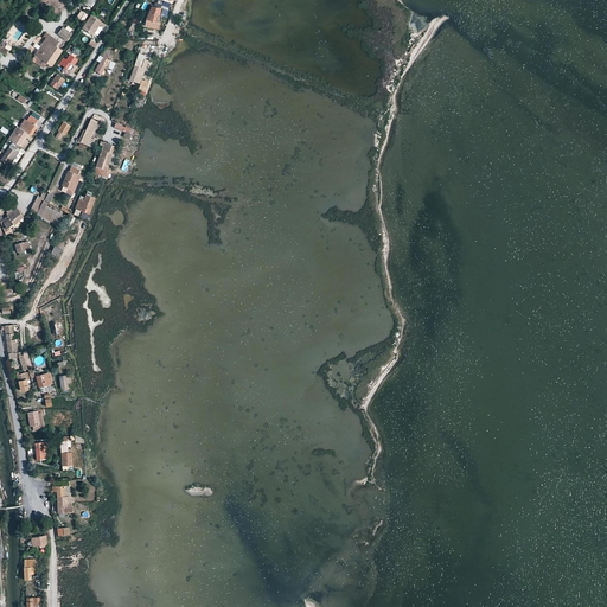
[(151,5),(144,25),(158,29),(161,14),(159,13),(161,6),(151,5)]
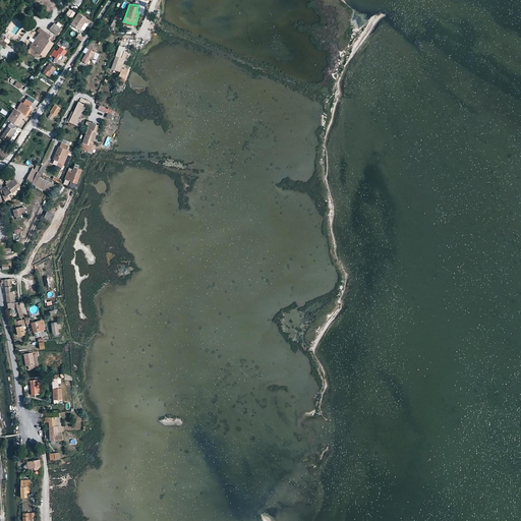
[(71,18),(75,12),(70,9),(66,15),(71,18)]
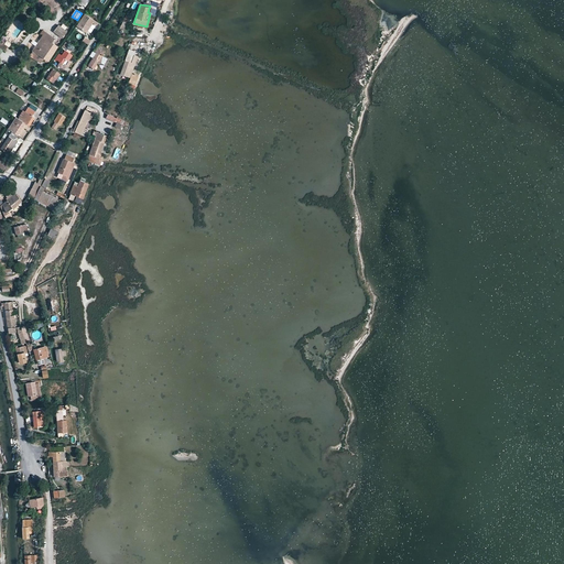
[(86,14),(77,26),(87,33),(94,23),(97,25),(99,23),(86,14)]
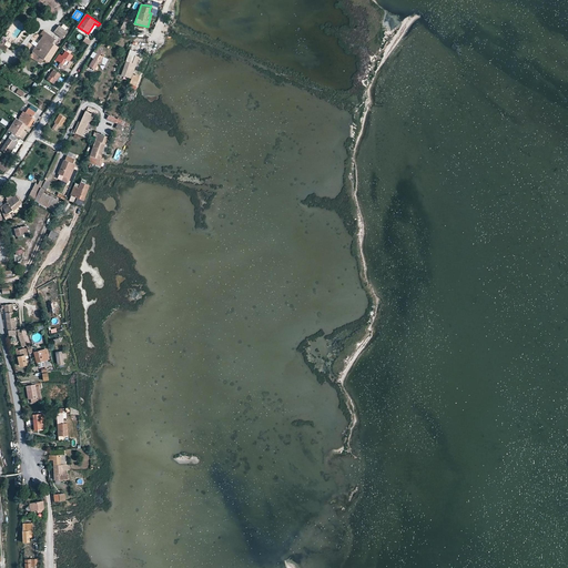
[(60,26),(56,32),(63,38),(68,31),(60,26)]
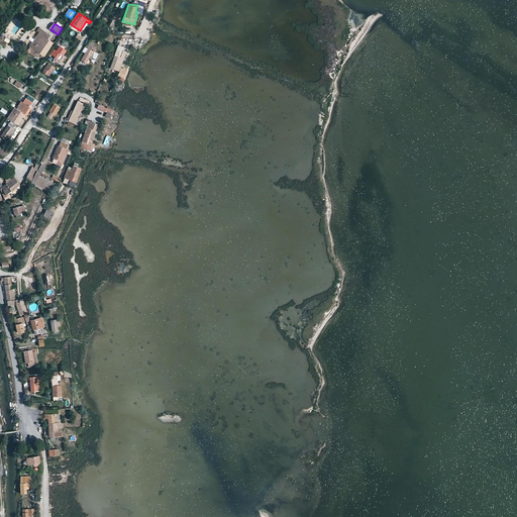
[(39,32),(30,47),(45,57),(55,42),(48,38),(50,34),(41,28),(39,27),(37,31),(39,32)]
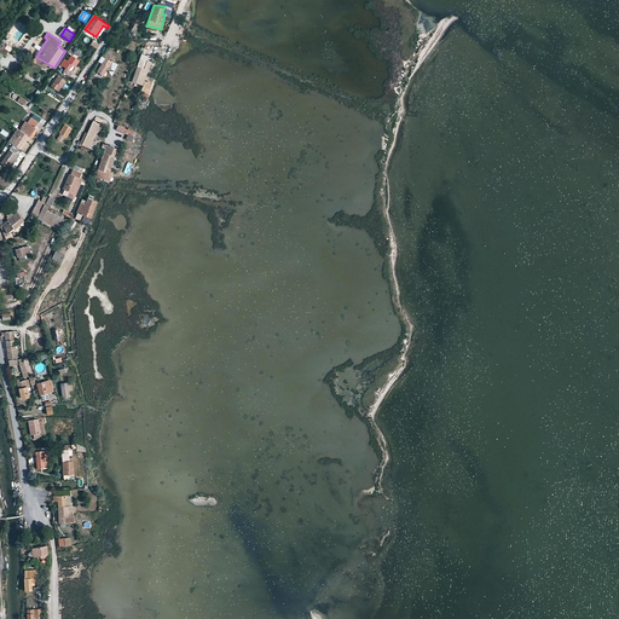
[(93,41),(88,50),(93,52),(99,44),(93,41)]
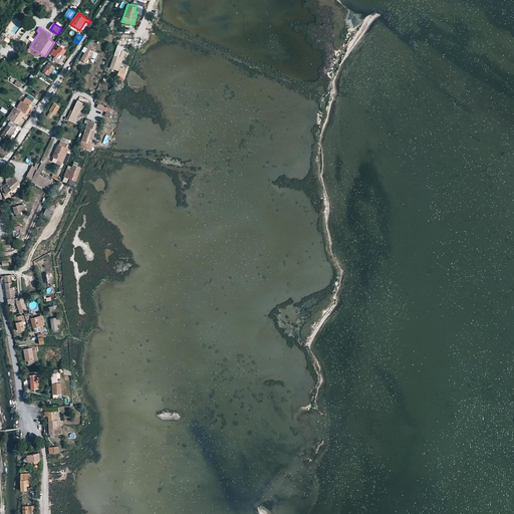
[(9,43),(4,40),(5,38),(2,36),(0,39),(0,43),(6,47),(9,43)]
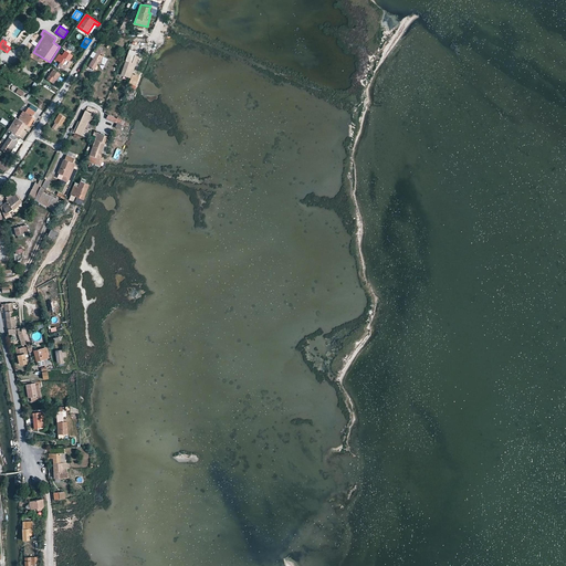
[(129,49),(121,73),(129,76),(137,55),(134,54),(135,51),(129,49)]
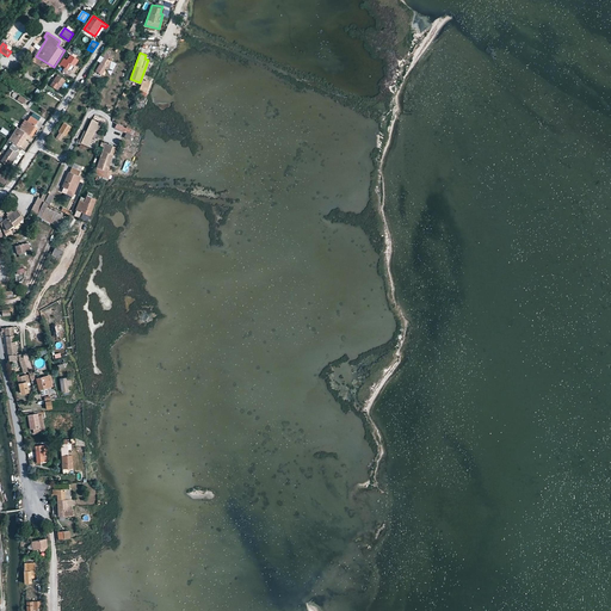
[(65,59),(61,65),(69,69),(72,65),(74,67),(75,66),(78,61),(69,56),(67,60),(65,59)]
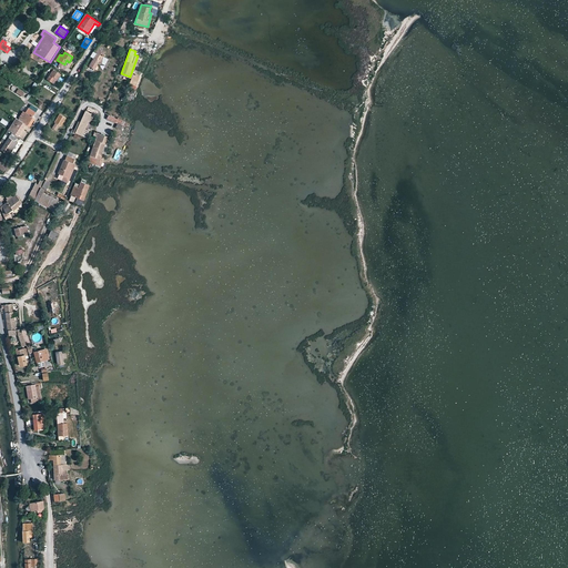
[(94,56),(88,66),(95,70),(99,66),(97,64),(100,60),(99,59),(95,57),(94,56)]
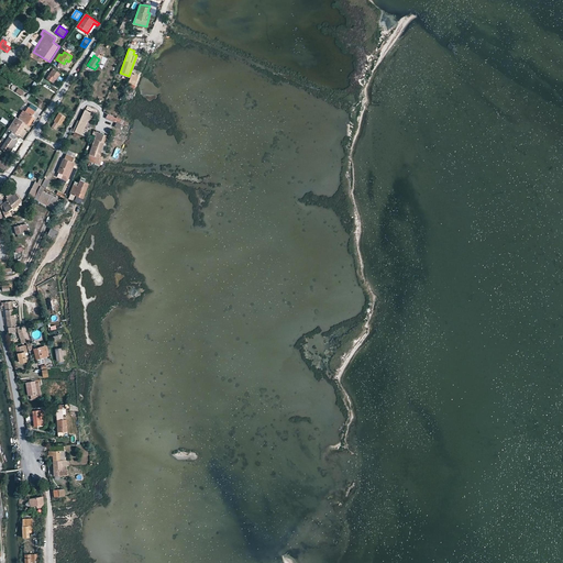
[(48,78),(55,83),(61,74),(53,69),(51,74),(47,72),(45,76),(48,78)]
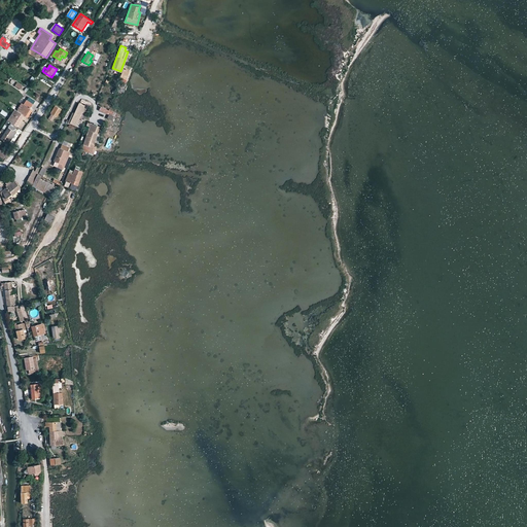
[(123,69),(120,76),(127,79),(130,71),(123,69)]
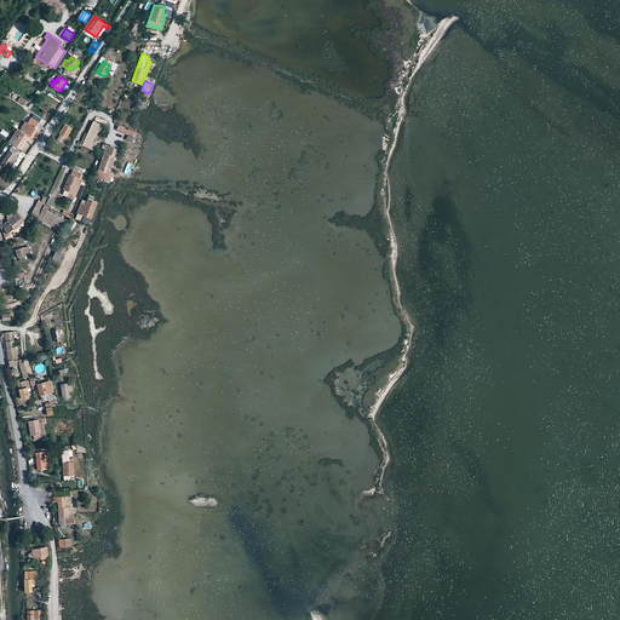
[(28,98),(21,93),(17,99),(24,103),(28,98)]
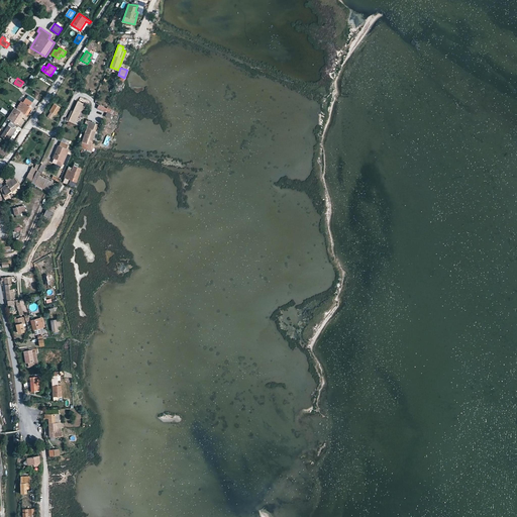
[(26,97),(18,108),(23,112),(24,113),(25,111),(29,106),(32,101),(26,97)]
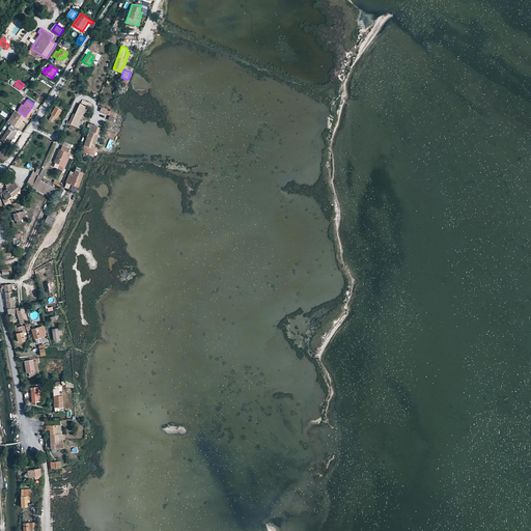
[(54,106),(50,113),(52,114),(49,118),(52,120),(55,116),(56,117),(61,110),(54,106)]
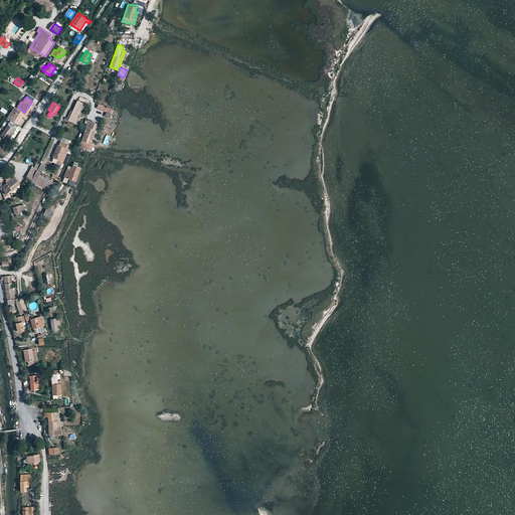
[(107,113),(106,116),(114,119),(117,112),(99,104),(97,109),(107,113)]
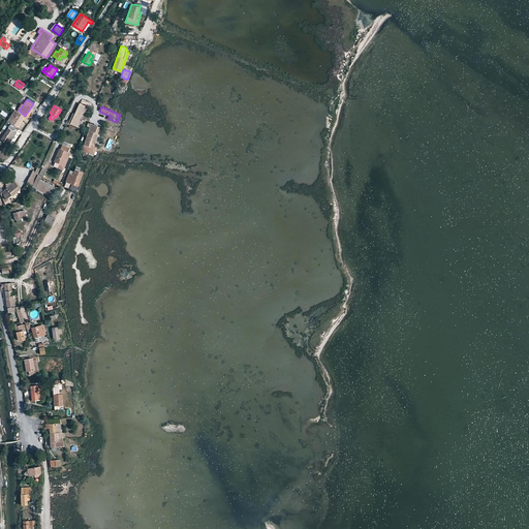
[(72,112),(70,117),(73,118),(70,123),(75,125),(83,112),(78,110),(74,114),(72,112)]
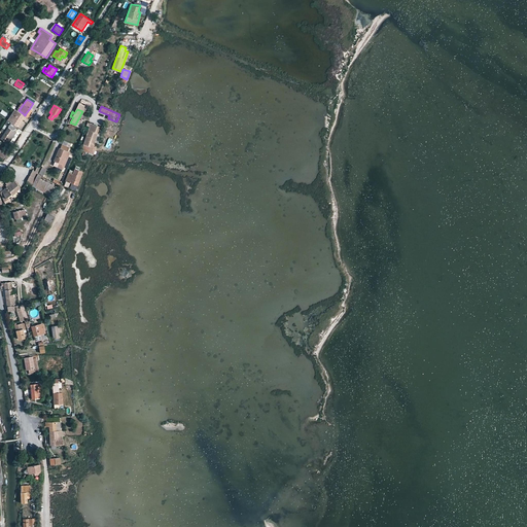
[(14,116),(11,123),(16,126),(24,114),(19,110),(14,116)]
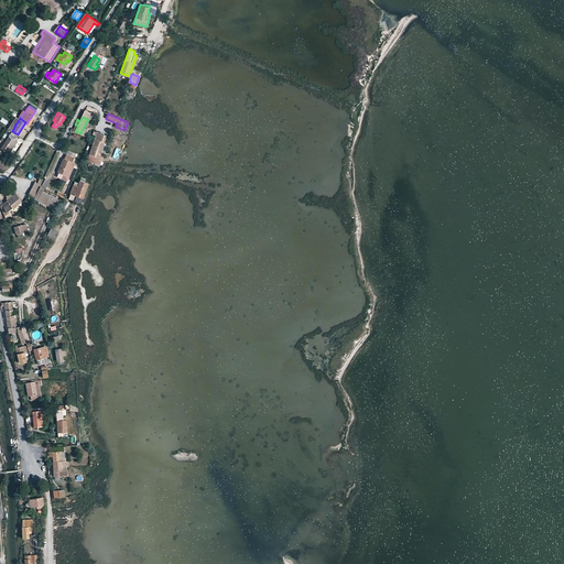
[(12,131),(0,148),(8,153),(18,139),(15,138),(18,134),(12,131)]
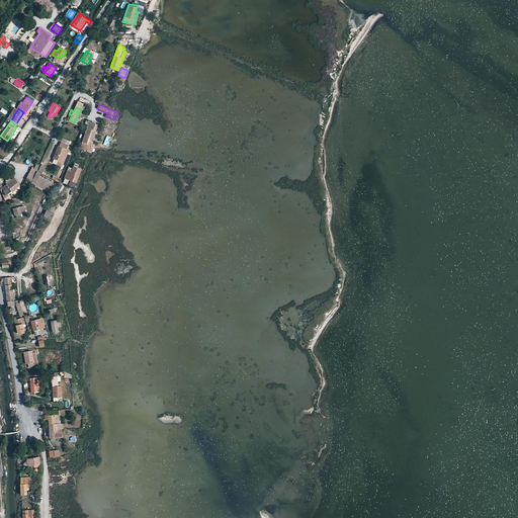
[(87,126),(81,142),(90,145),(96,130),(87,126)]
